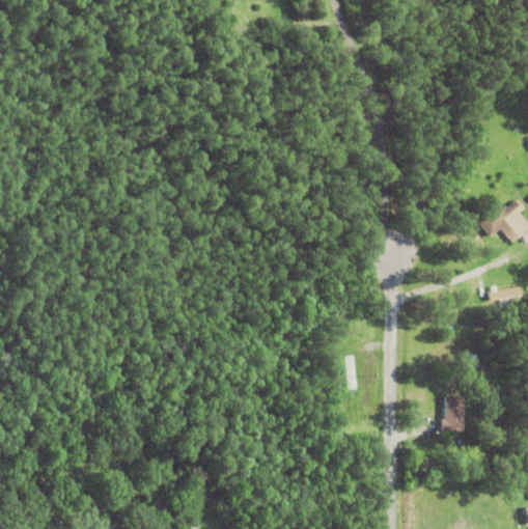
[(527,228),(525,230),(526,231),(513,242),(501,228),(491,237),(477,222),(500,202),(506,210),(518,199),(526,207),(521,213),(527,221),(527,228)]
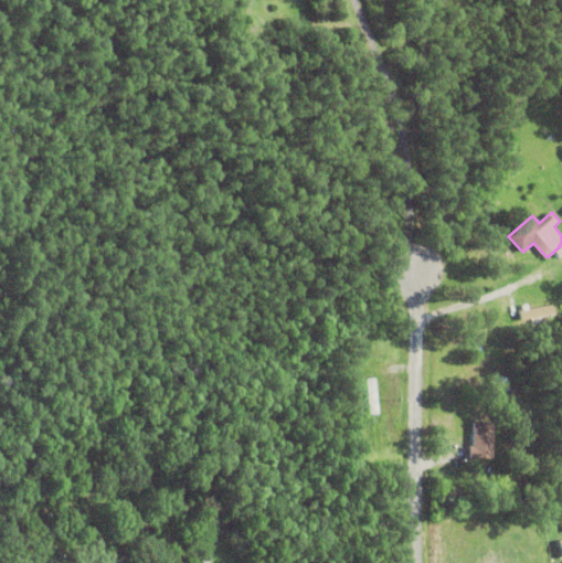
[(554,305),(555,314),(554,315),(558,330),(530,335),(527,319),(521,319),(520,311),(523,310),(522,305),(528,304),(529,309),(554,305)]
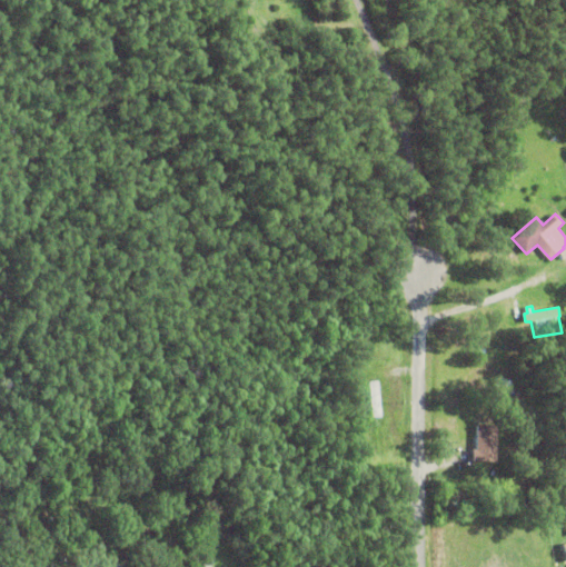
[(370,381),(379,381),(383,416),(374,417),(370,381)]
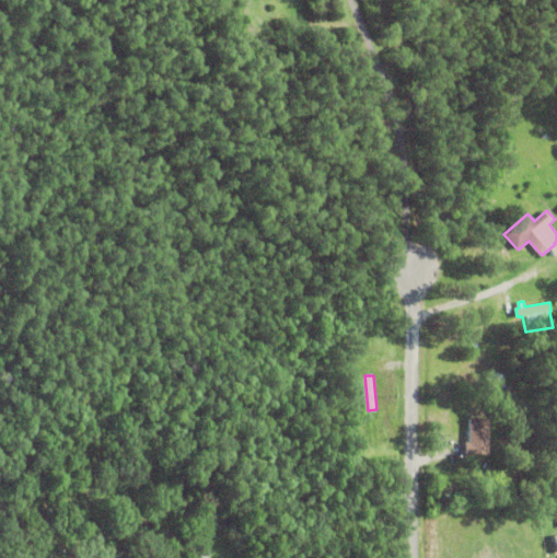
[(466,454),(466,443),(470,443),(471,419),(490,419),(489,455),(466,454)]
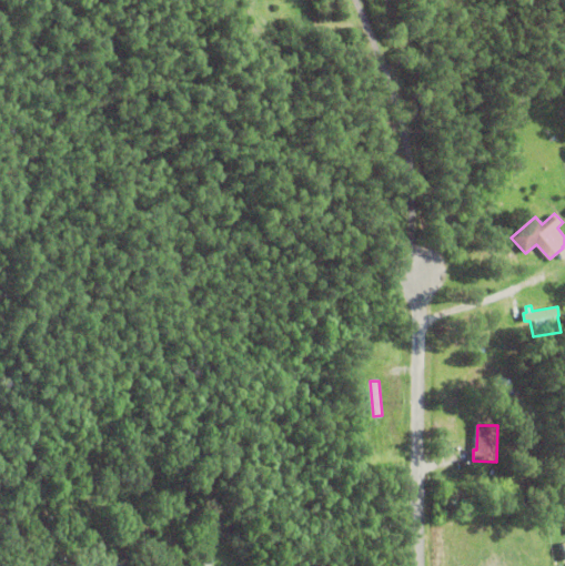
All buildings are outlined.
